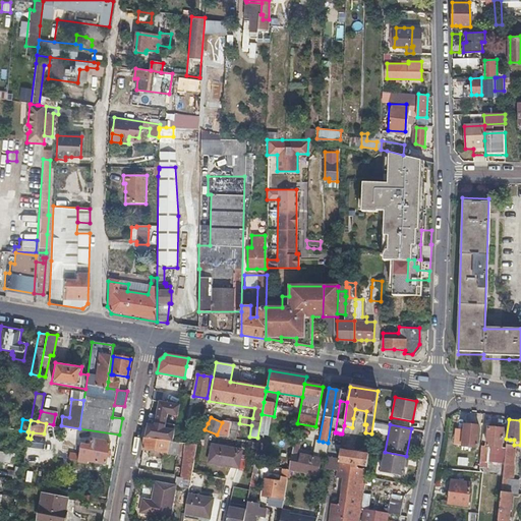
[(479,427),(472,426),(465,425),(464,429),(457,428),(455,444),(476,447),(479,427)]
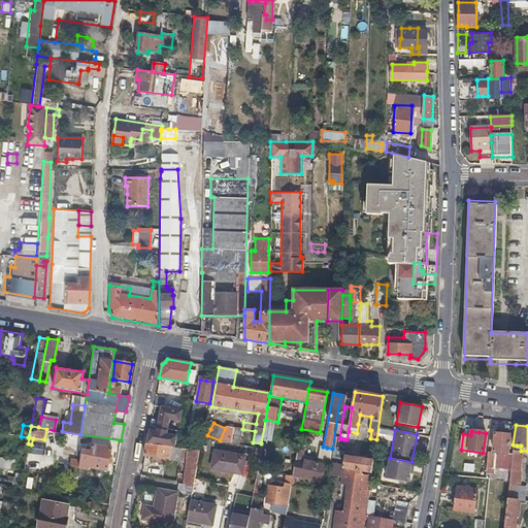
[(497,454),(503,454),(509,455),(512,436),(497,434),(494,453),(488,453),(485,480),(493,481),(497,454)]
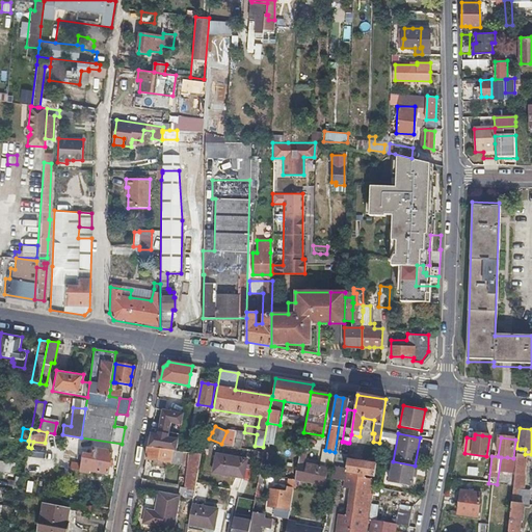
[(341,458),(347,459),(349,443),(347,443),(344,442),(341,458)]
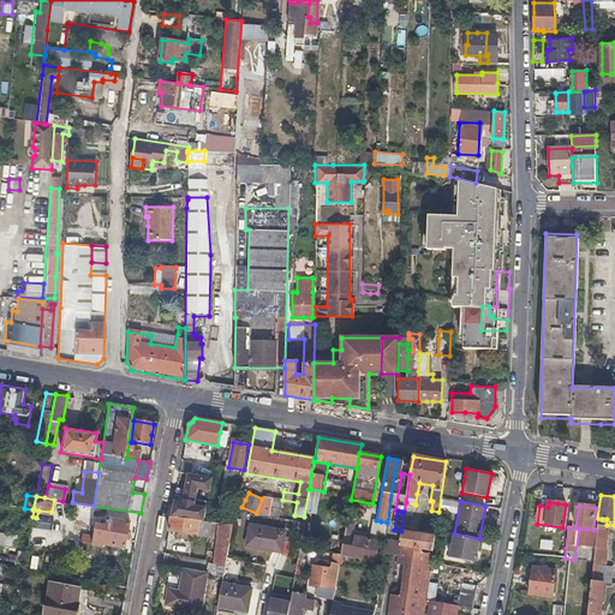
[(232,525),(171,515),(168,530),(196,535),(196,536),(208,538),(210,525),(220,527),(214,565),(225,567),(230,543),(232,525)]
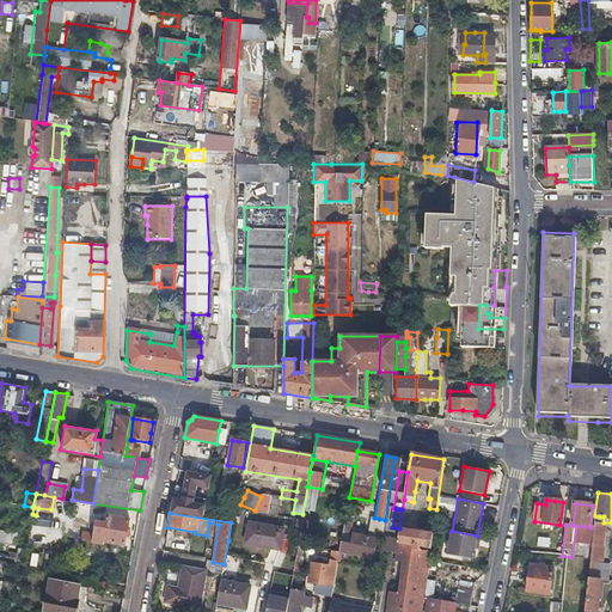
[(129,518),(120,515),(109,514),(108,522),(97,520),(95,533),(84,531),(81,538),(104,543),(105,542),(124,545),(129,518)]
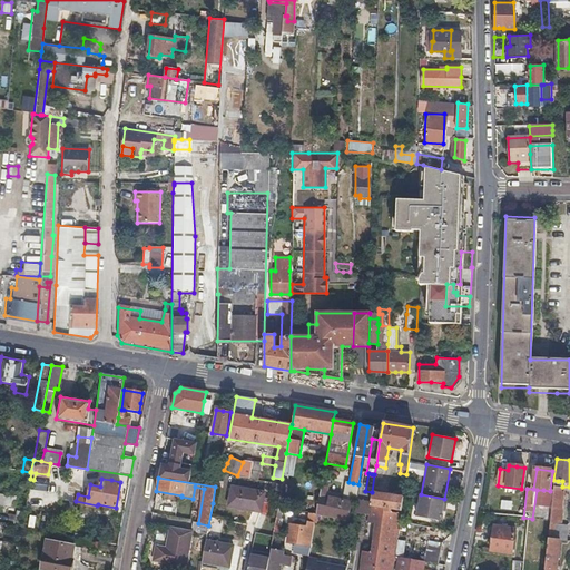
[(346,520),(349,511),(351,502),(325,497),(328,482),(322,481),(316,512),(346,520)]
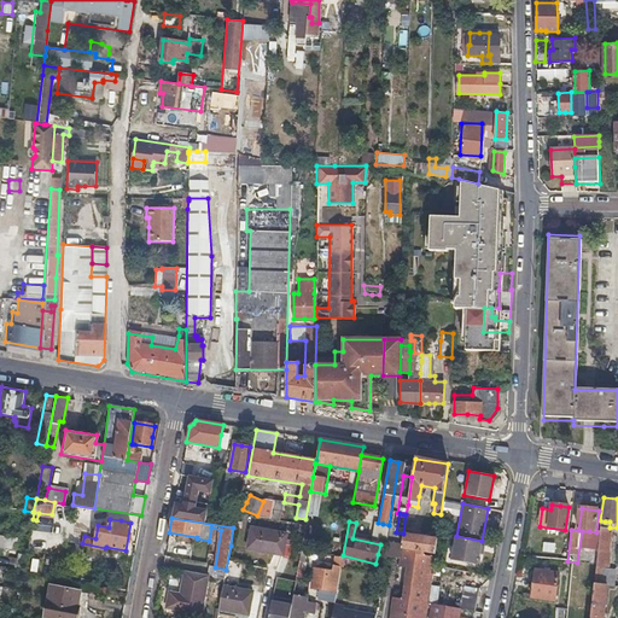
[(600,526),(595,566),(605,567),(610,528),(600,526)]
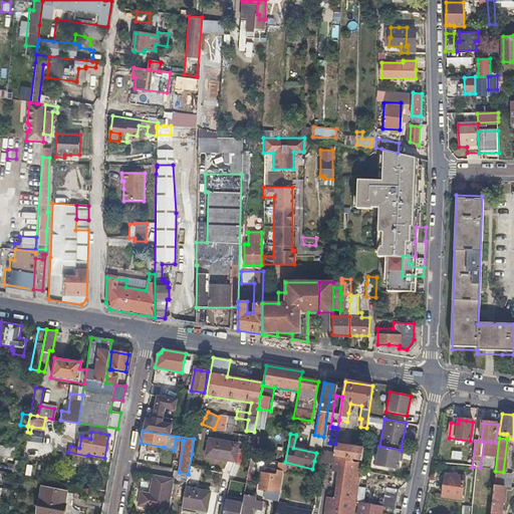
[(206,457),(221,460),(235,462),(238,444),(209,439),(206,457)]
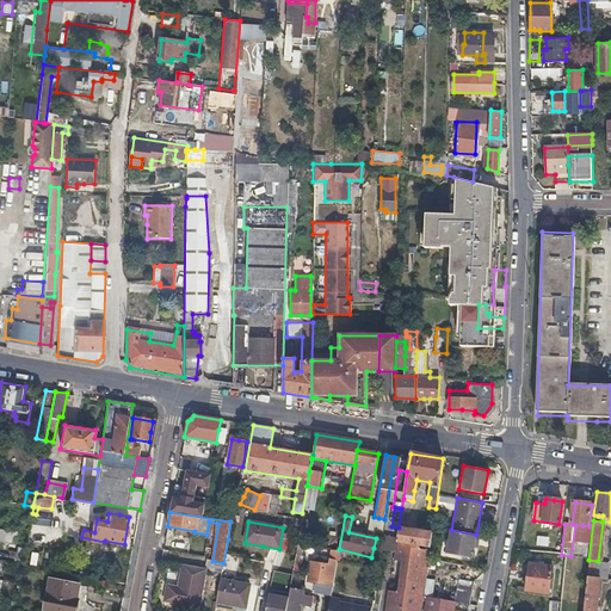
[(396,543),(430,548),(432,532),(399,528),(397,537),(396,543)]
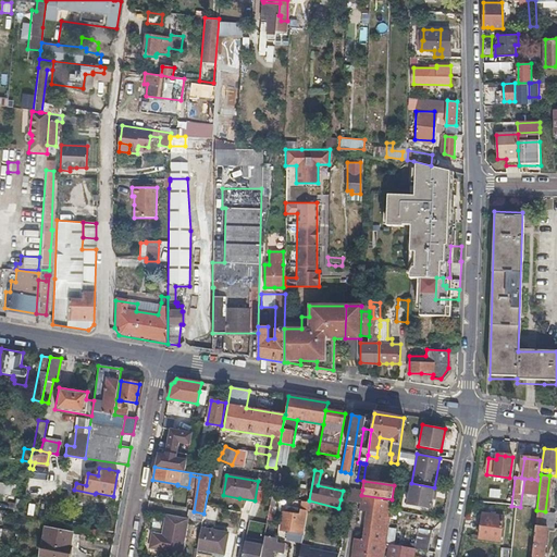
[(0,482),(0,494),(14,496),(16,485),(0,482)]
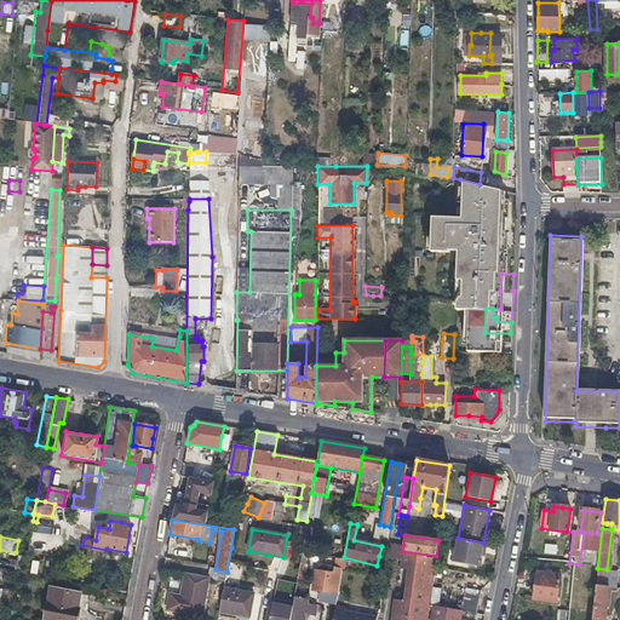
[(458,538),(457,538),(453,562),(478,567),(480,556),(481,552),(484,552),(486,544),(483,543),(458,538)]
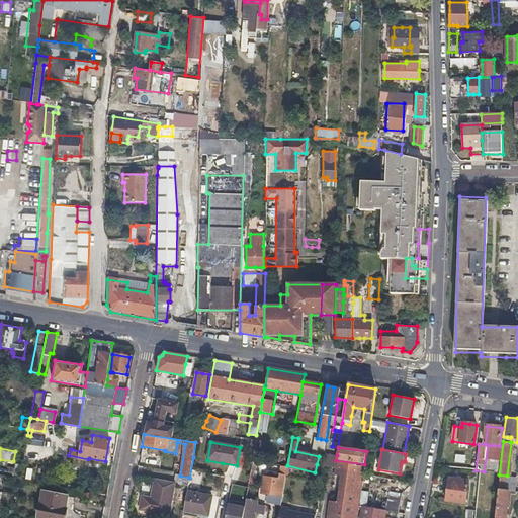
[(334,462),(322,460),(320,477),(332,479),(334,462)]
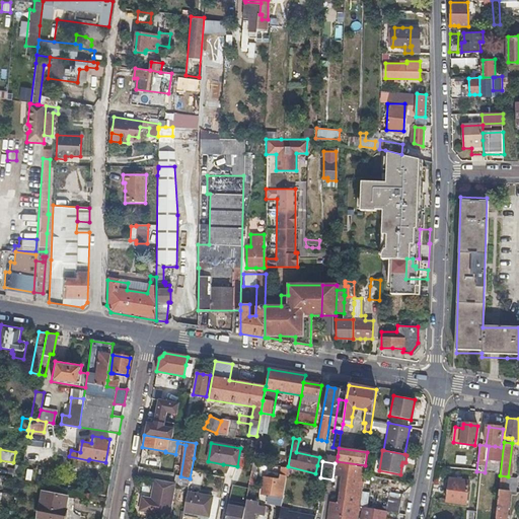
[(362,486),(365,465),(337,461),(335,475),(351,477),(350,484),(362,486)]
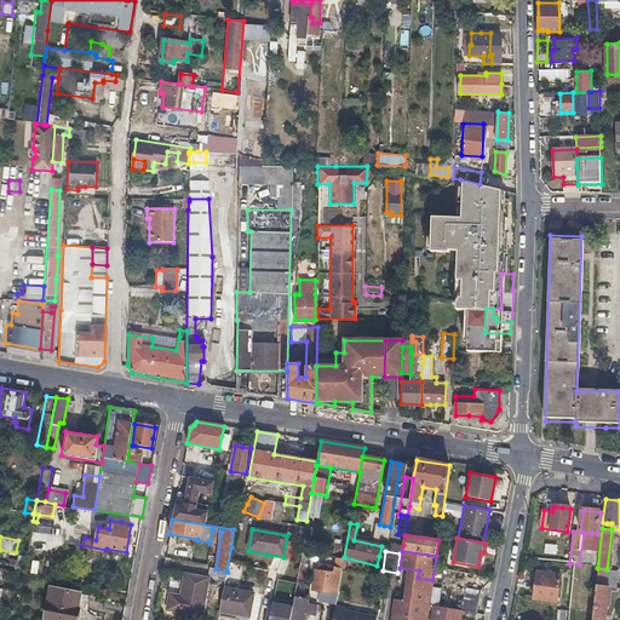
[(16,568),(23,570),(26,556),(18,555),(16,568)]
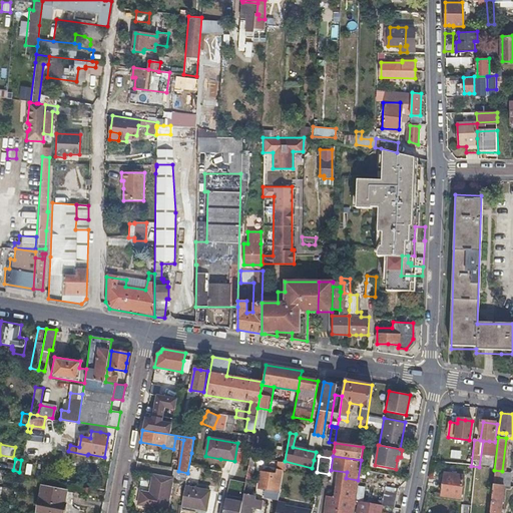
[(277,471),(283,472),(284,463),(278,462),(276,471),(277,471)]
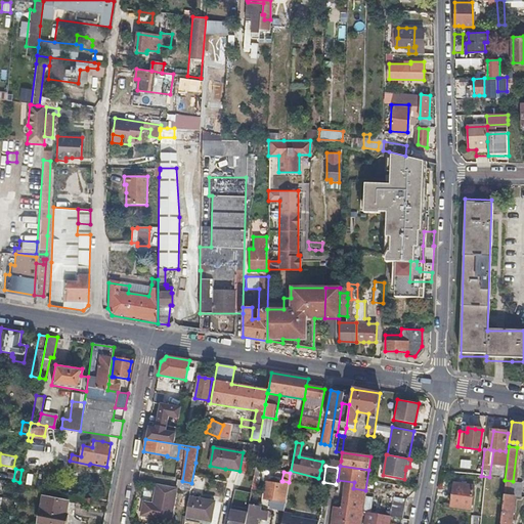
[(505,480),(504,494),(512,495),(513,481),(505,480)]
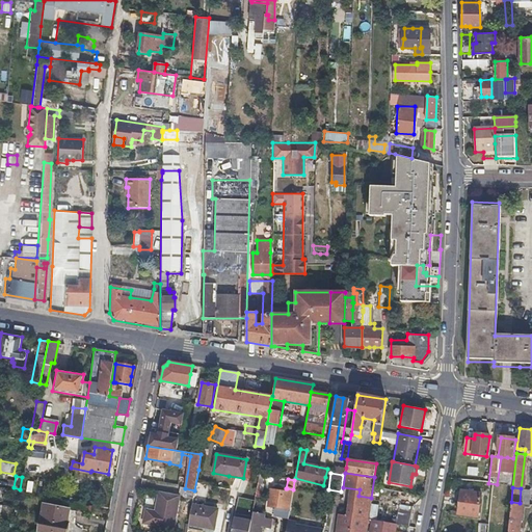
[(266,489),(256,488),(255,497),(265,499),(266,489)]
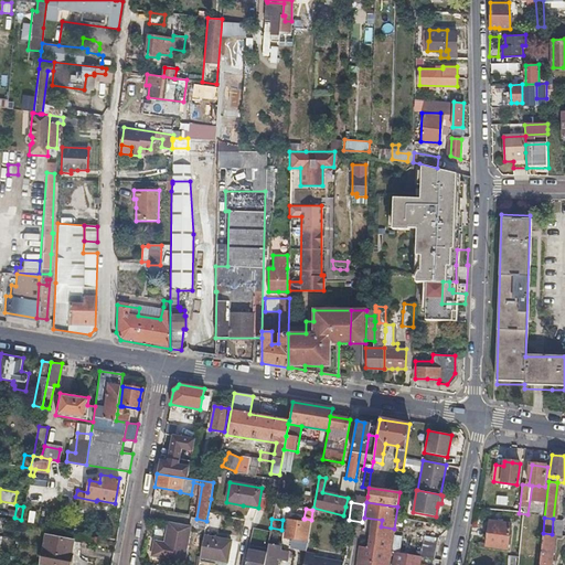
[(307,543),(308,534),(311,520),(305,519),(302,524),(287,521),(284,539),(299,542),(307,543)]
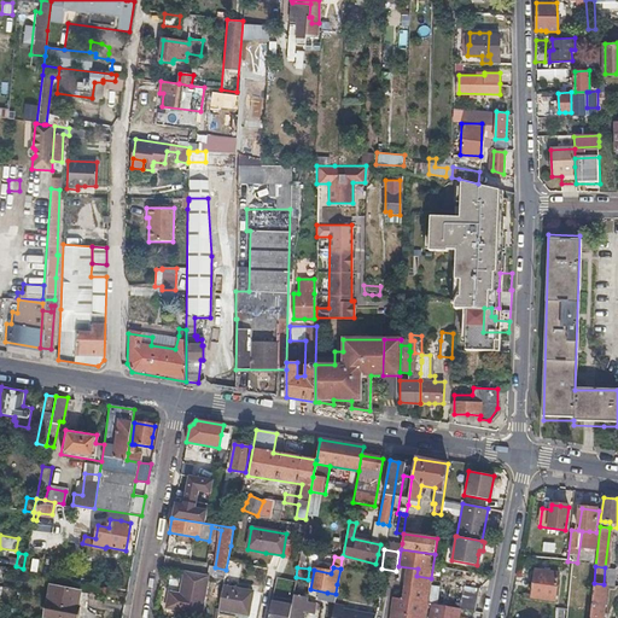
[(531,598),(543,599),(554,600),(558,573),(535,570),(531,598)]
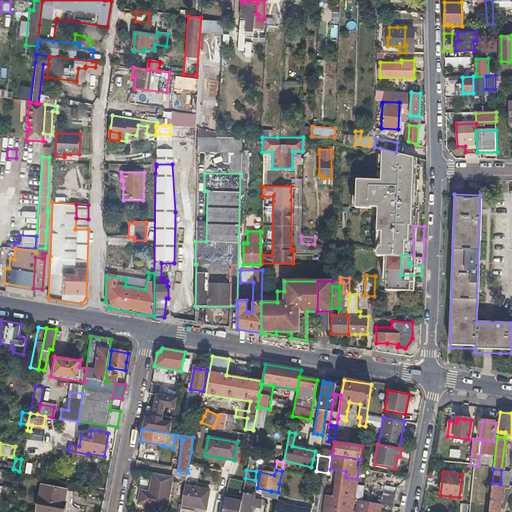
[(149,494),(145,493),(141,492),(138,505),(167,510),(173,478),(153,474),(149,494)]
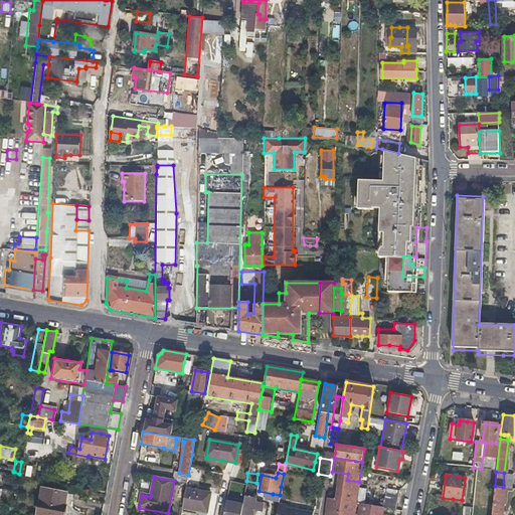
[(354,514),(359,482),(347,480),(344,501),(328,498),(325,514),(354,514)]
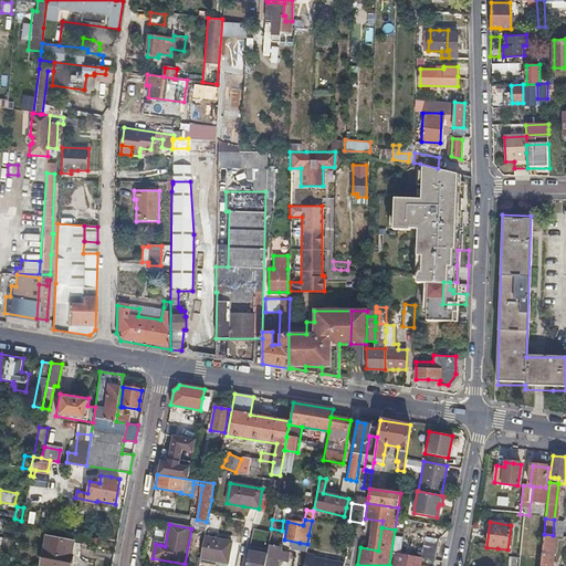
[(263,565),(265,557),(268,548),(268,545),(270,532),(252,528),(244,565),(263,565)]
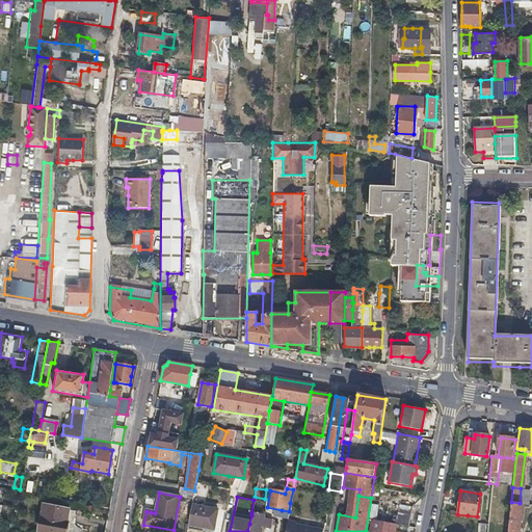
[(515,531),(520,503),(511,502),(507,531),(515,531)]
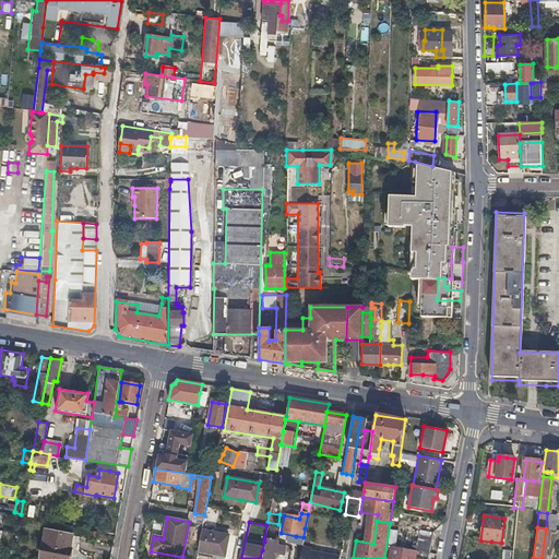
[(198,551),(211,554),(224,557),(228,534),(202,528),(198,551)]
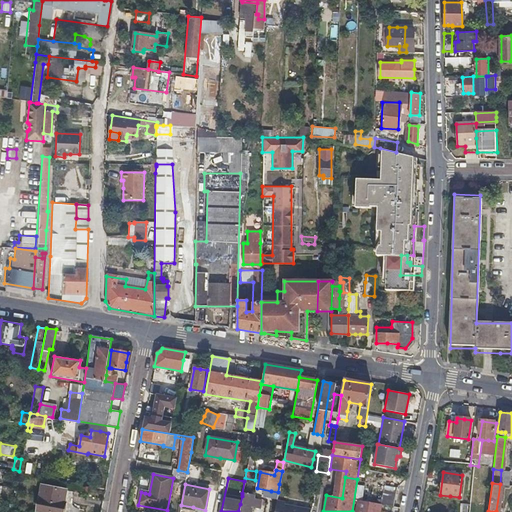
[(377,504),(384,505),(393,507),(397,487),(385,484),(382,498),(378,498),(377,504)]
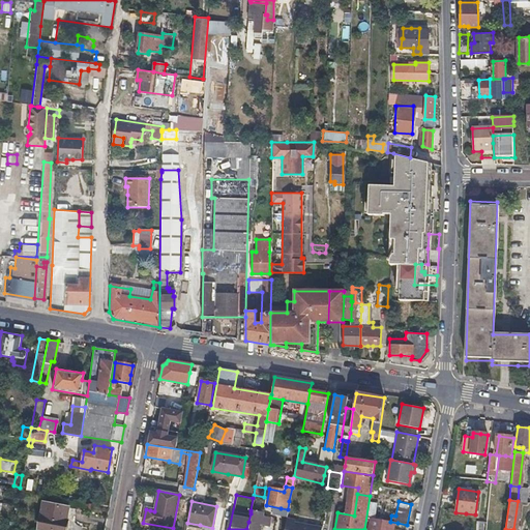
[(75,529),(77,523),(75,522),(77,509),(43,502),(38,527),(51,529),(75,529)]
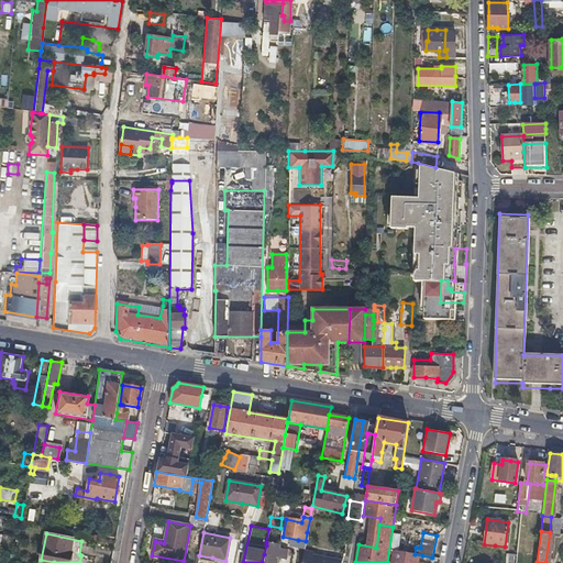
[(8,552),(14,553),(18,537),(11,534),(8,552)]
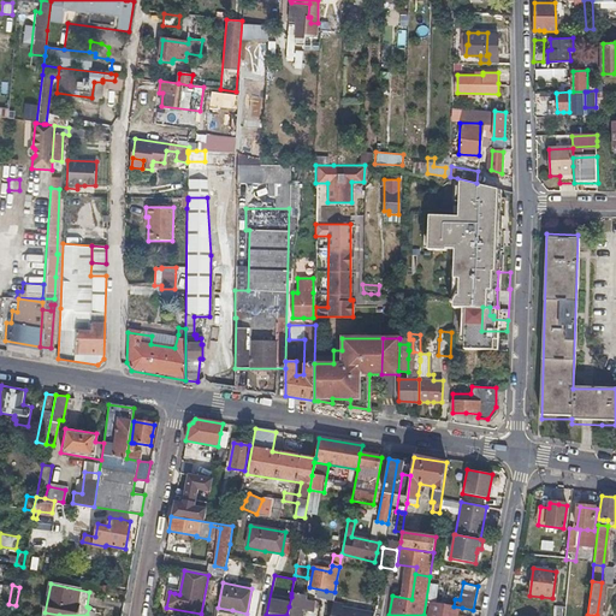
[(324,604),(332,605),(332,603),(335,592),(326,591),(324,604)]
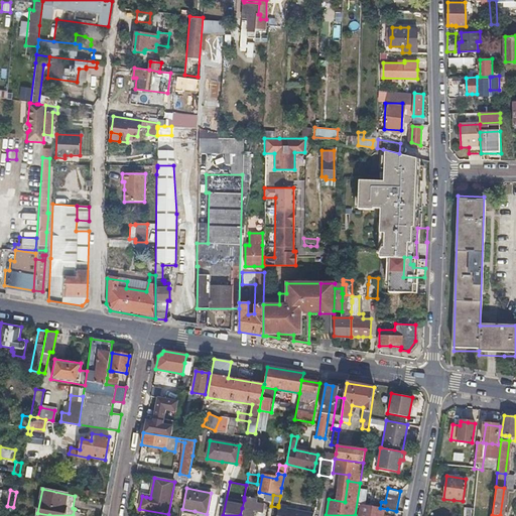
[(242,508),(240,515),(252,515),(253,515),(253,510),(261,511),(263,503),(244,500),(242,508)]
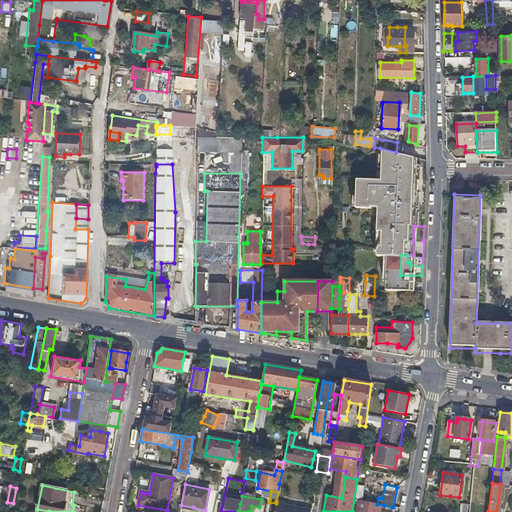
[(284,503),(276,501),(276,503),(273,511),(309,511),(310,510),(283,505),(284,503)]
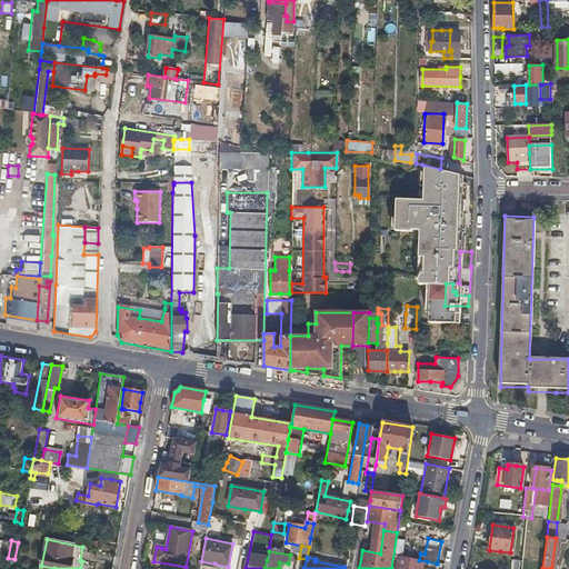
[(400,558),(398,566),(397,568),(415,568),(417,561),(400,558)]
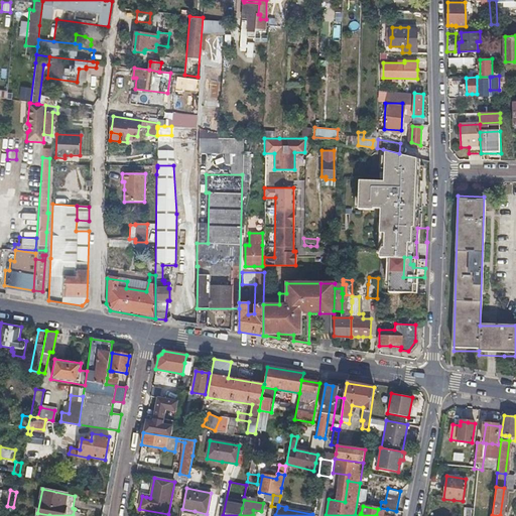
[(0,508),(0,515),(11,515),(13,509),(0,507),(0,508)]
